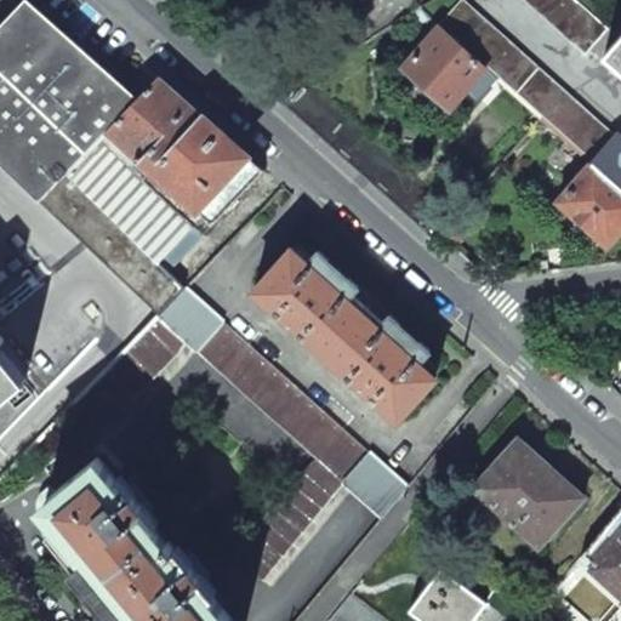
[(0,163),(39,200),(66,172),(137,97),(28,0),(23,0),(0,24),(0,163)]
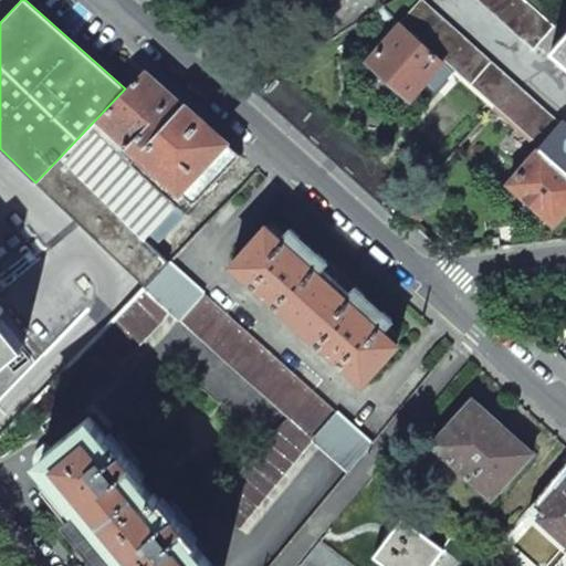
[(420,0),(419,0),(399,23),(400,24),(453,71),(493,107),(538,147),(561,125),(420,0)]
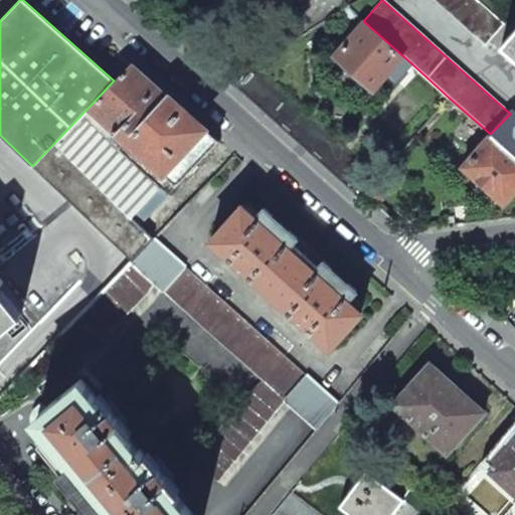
[(476,0),(435,0),(485,45),(504,24),(476,0)]
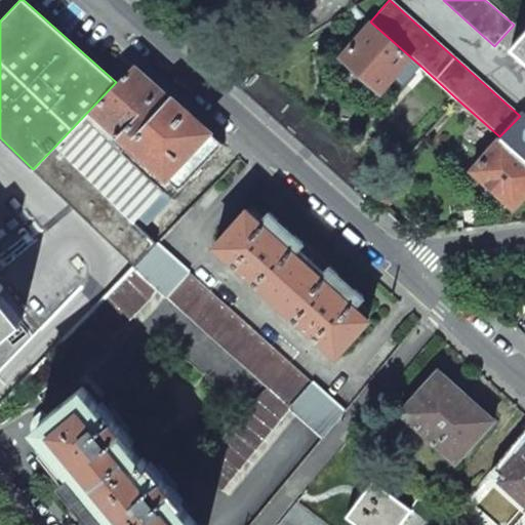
[(371,23),(341,55),(380,90),(404,64),(414,73),(420,66),(371,23)]
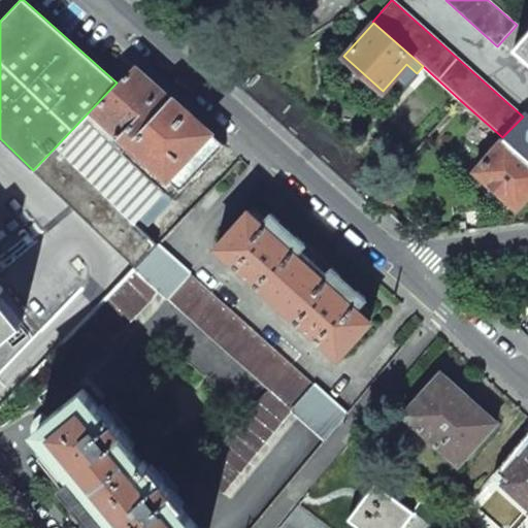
[(527,29),(514,45),(527,58),(527,29)]
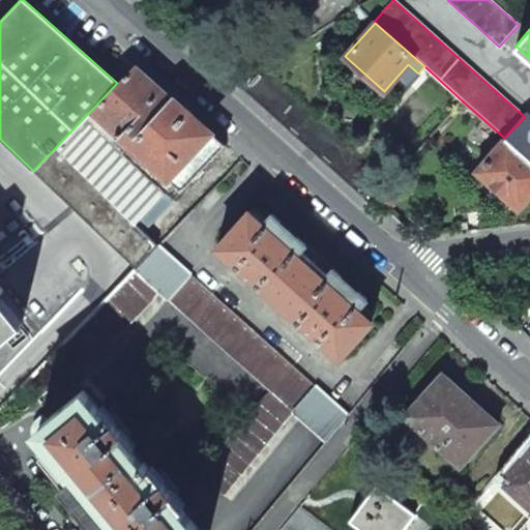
[(117,83),(56,147),(142,232),(173,199),(225,144),(187,111),(174,98),(135,64),(117,83)]
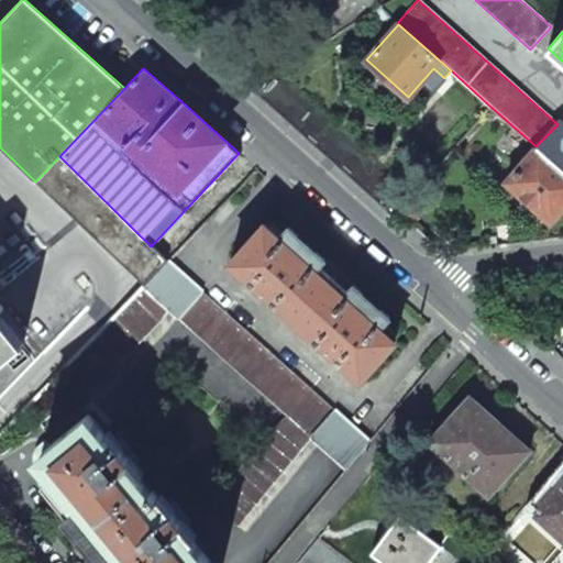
[(558,124),(536,146),(537,147),(562,170),(562,123),(560,121),(558,124)]
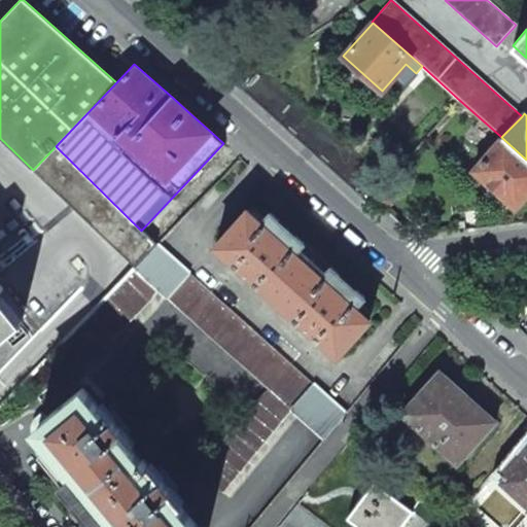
[(0,300),(20,324),(0,339),(0,372),(38,332),(57,349),(62,344),(134,269),(135,268),(33,170),(0,138),(0,300)]
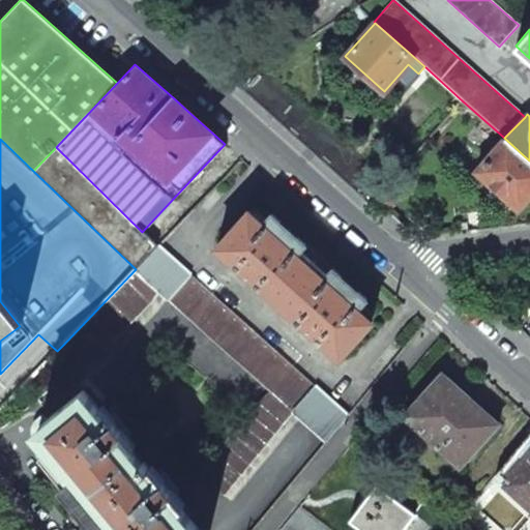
[(529,160),(505,139),(477,171),(518,207),(529,193),(529,160)]
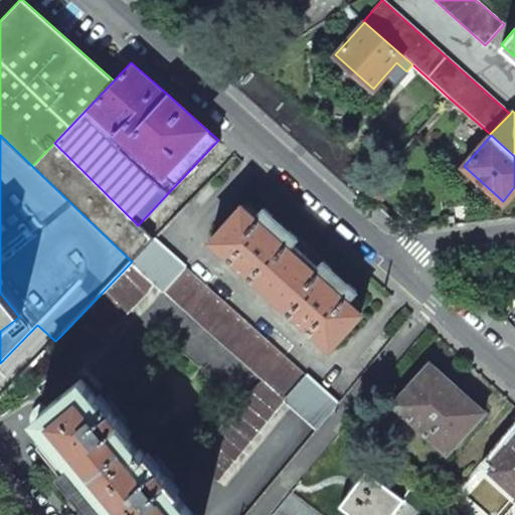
[(54,143),(32,166),(132,262),(153,239),(138,225),(54,143)]
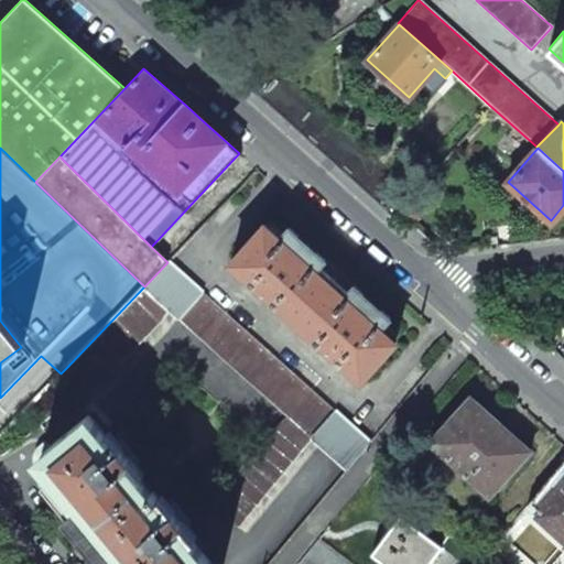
[(264,224),(230,263),(360,381),(396,342),(381,328),(390,318),(354,285),(344,295),(316,271),(325,260),(289,227),(279,238),(264,224)]
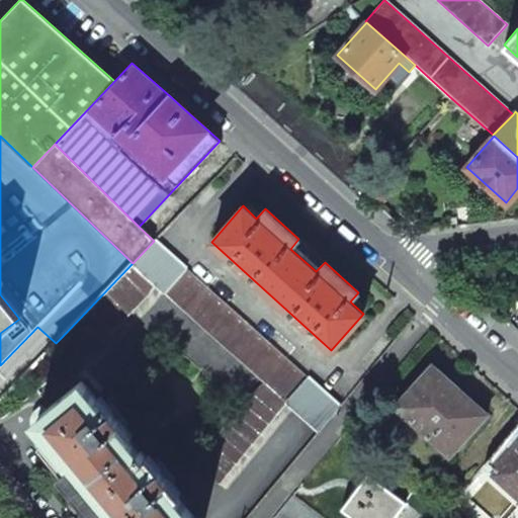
[(133,263),(132,264),(155,284),(164,293),(186,267),(155,240),(154,241),(133,263)]
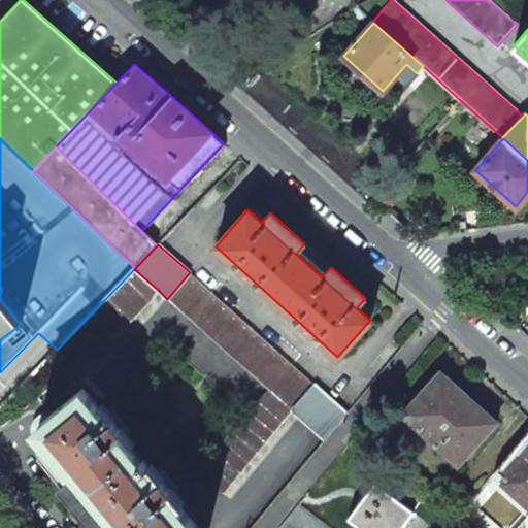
[(134,269),(62,344),(85,368),(150,301),(158,290),(134,269)]
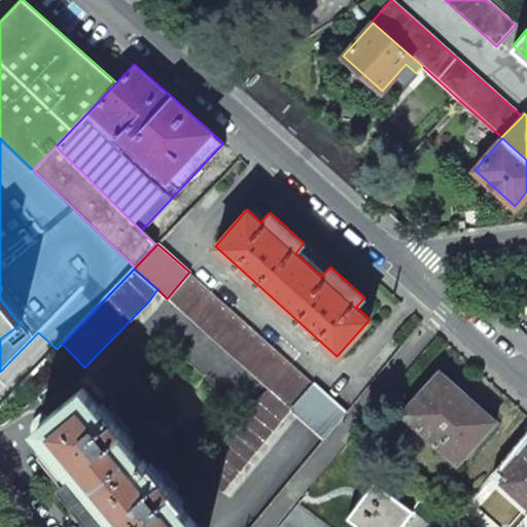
[(189,272),(167,299),(269,389),(197,471),(222,492),(290,410),(313,383),(189,272)]
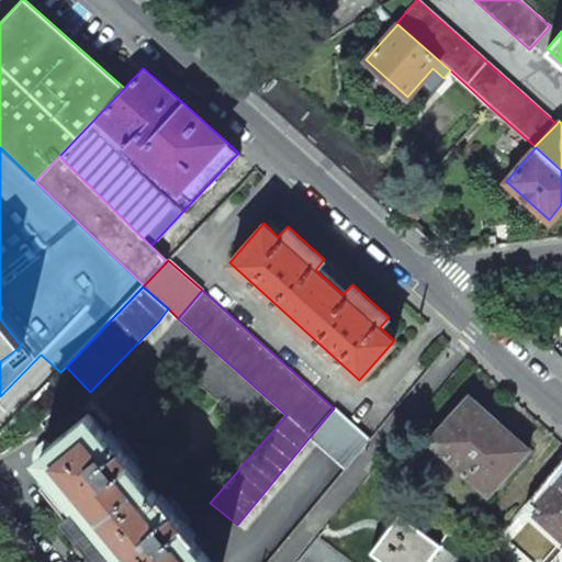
[(0,361),(21,346),(0,319),(0,361)]
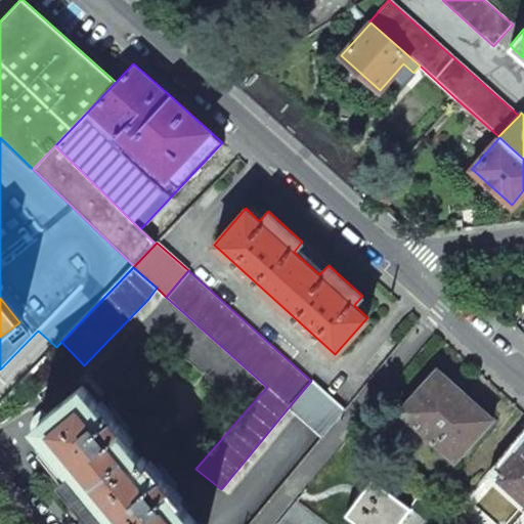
[(493,419),(437,368),(398,410),(454,462),(493,419)]
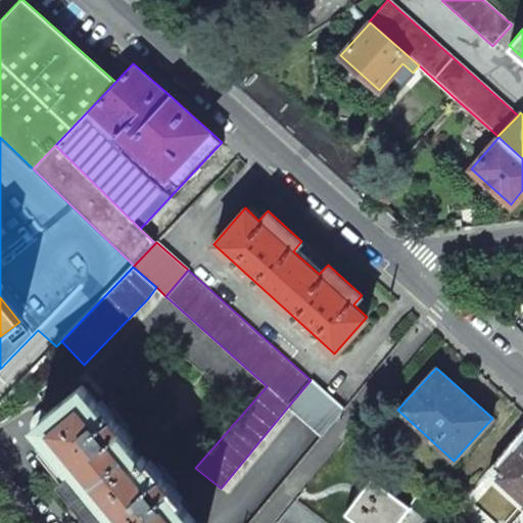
[(311,380),(288,407),(322,436),(343,410),(311,380)]
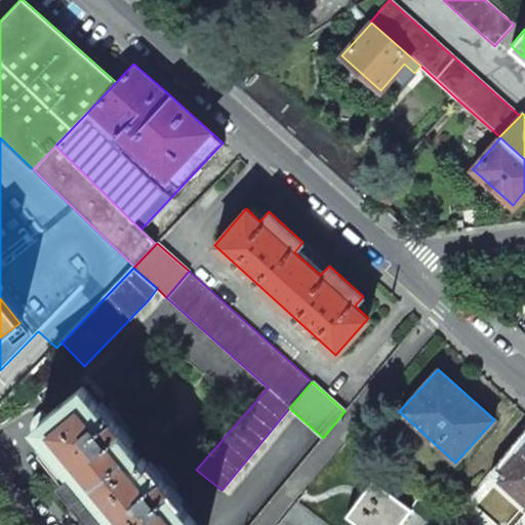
[(82,388),(42,420),(40,433),(116,524),(195,524),(178,503),(183,500),(174,490),(177,487),(162,468),(153,476),(120,435),(129,428),(113,409),(110,411),(102,401),(97,405),(82,388)]
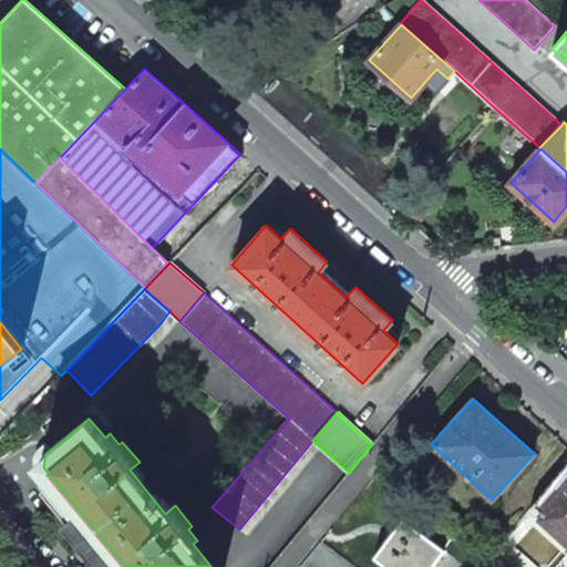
[(566,462),(529,508),(566,542),(566,462)]
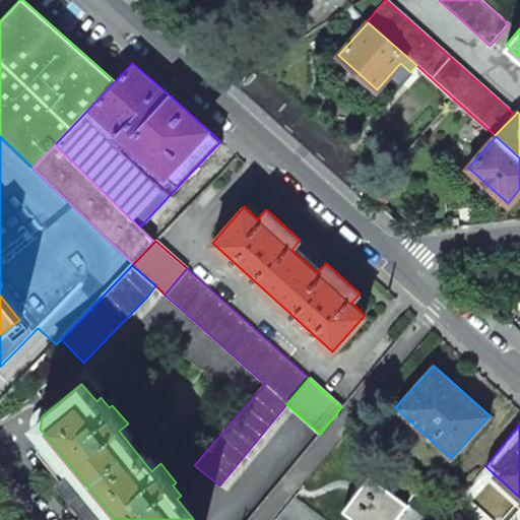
[(394,519),(406,504),(369,476),(343,511),(354,519),(394,519)]
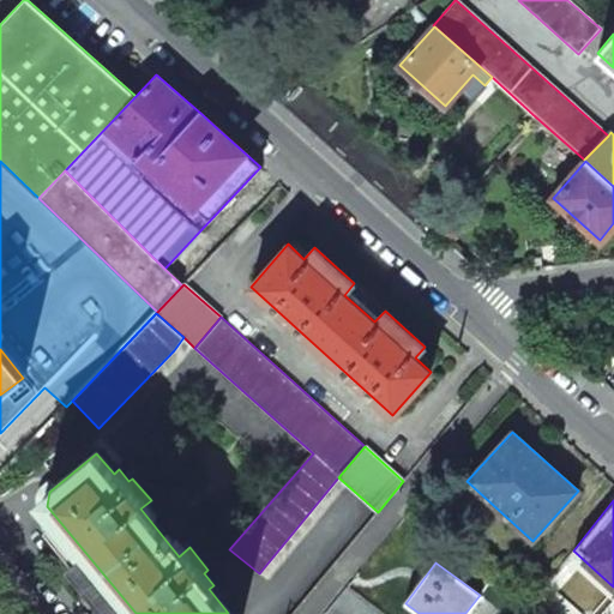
[(383,613),(347,587),(324,613),(383,613)]
